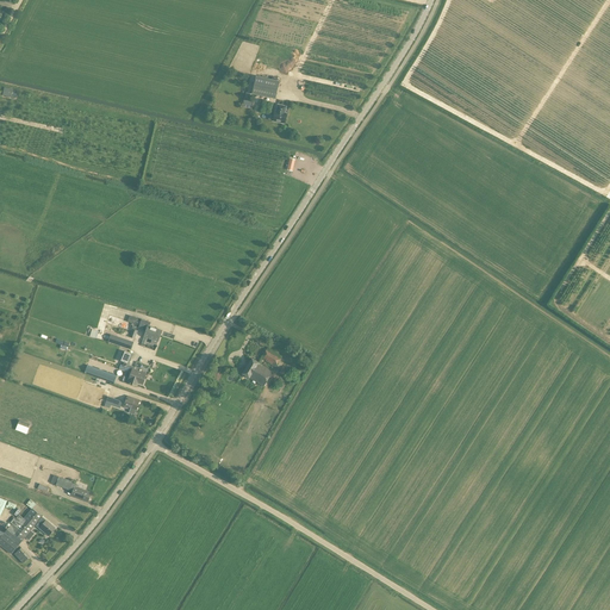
[(279,81),(256,76),(251,94),(275,99),(279,81)]
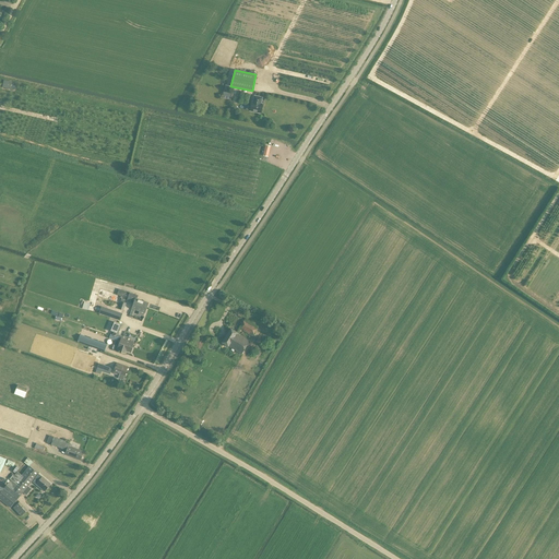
[(6,80),(3,87),(11,88),(12,81),(6,80)]
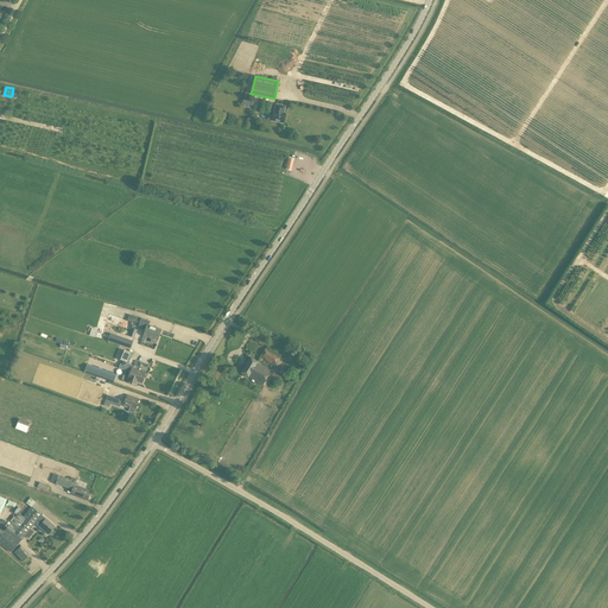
[(284,124),(286,113),(284,112),(286,106),(277,103),(274,111),(271,121),(284,124)]
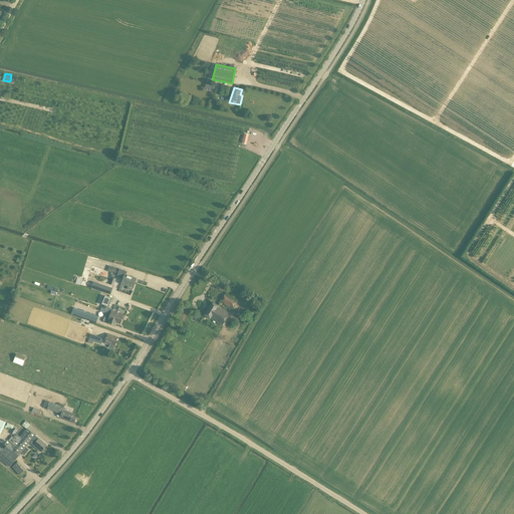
[(56,262),(58,254),(50,252),(48,259),(56,262)]
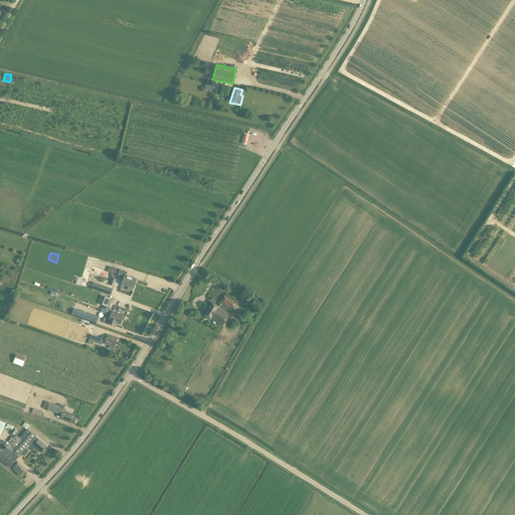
[(123,280),(135,285),(137,279),(122,274),(120,278),(123,280)]
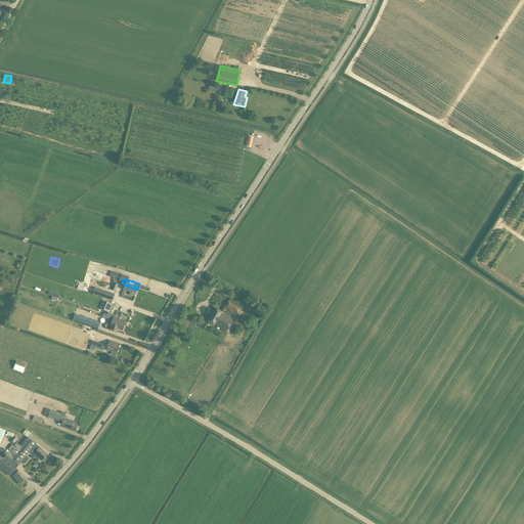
[(88,292),(89,287),(84,286),(84,284),(78,282),(76,289),(88,292)]
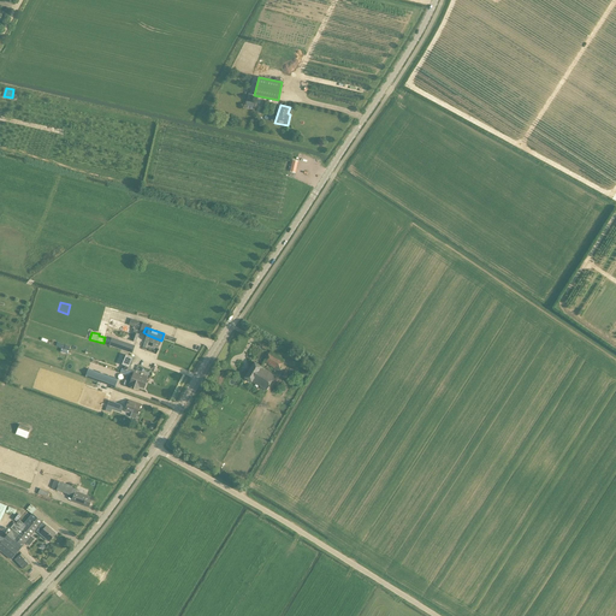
[(147,335),(146,341),(159,345),(161,341),(147,335)]
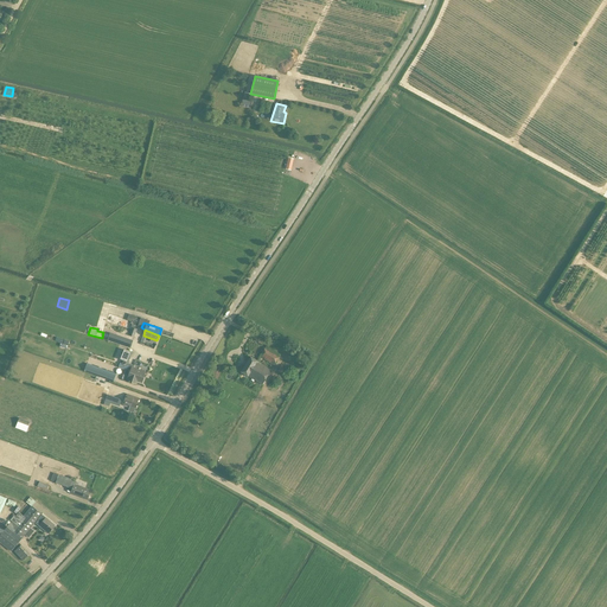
[(114,333),(112,340),(129,346),(132,339),(114,333)]
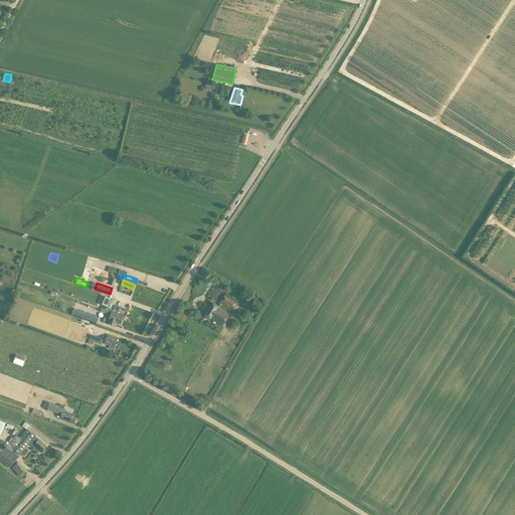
[(223,305),(228,308),(232,310),(237,301),(225,294),(220,303),(223,305)]
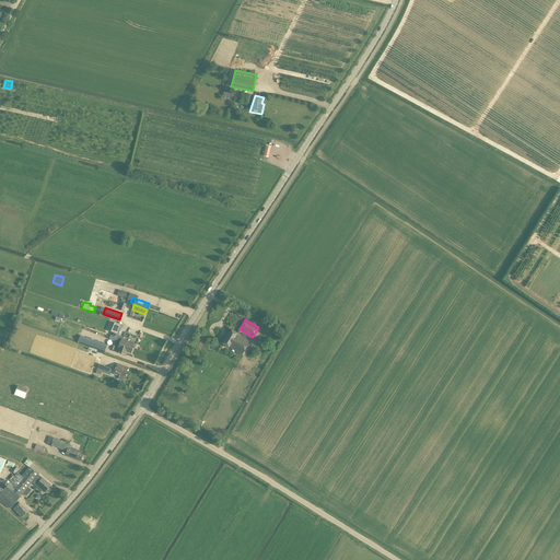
[(115,323),(113,327),(111,331),(114,333),(113,336),(111,335),(109,339),(115,341),(115,342),(132,349),(135,343),(123,339),(124,337),(118,335),(120,330),(123,325),(115,323)]
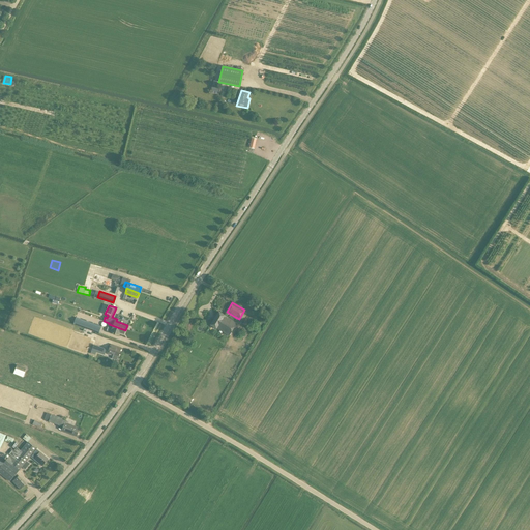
[(225,315),(218,312),(210,325),(216,328),(229,335),(237,323),(225,316),(225,315)]
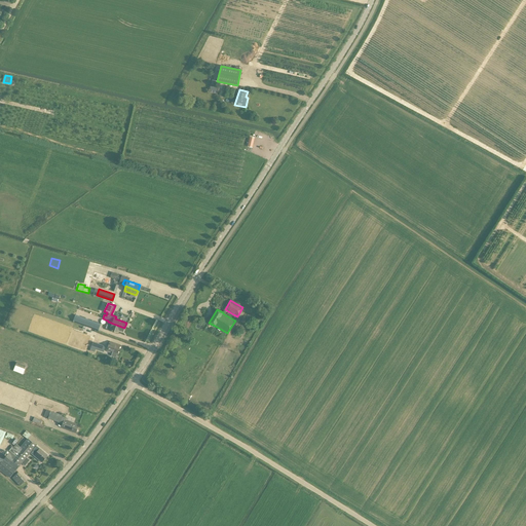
[(82,324),(89,326),(89,328),(95,330),(95,328),(99,330),(101,324),(89,320),(88,321),(84,320),(82,324)]
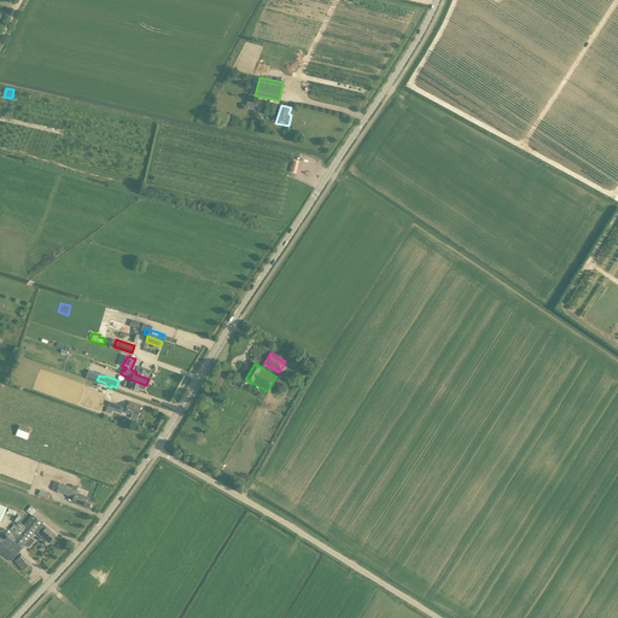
[(146,385),(127,378),(124,386),(126,388),(139,392),(140,389),(144,390),(146,385)]
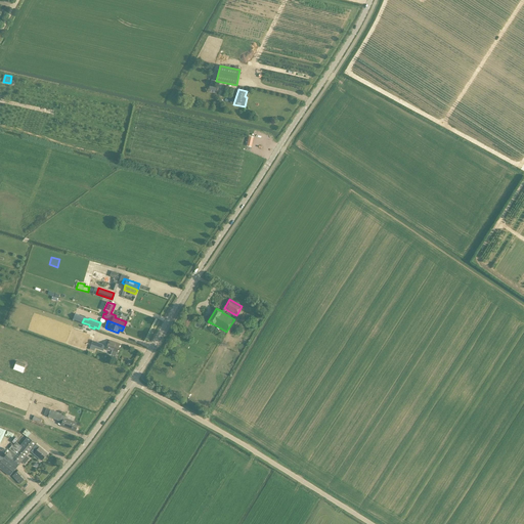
[(105,350),(112,352),(111,354),(116,356),(117,353),(120,344),(110,340),(105,350)]
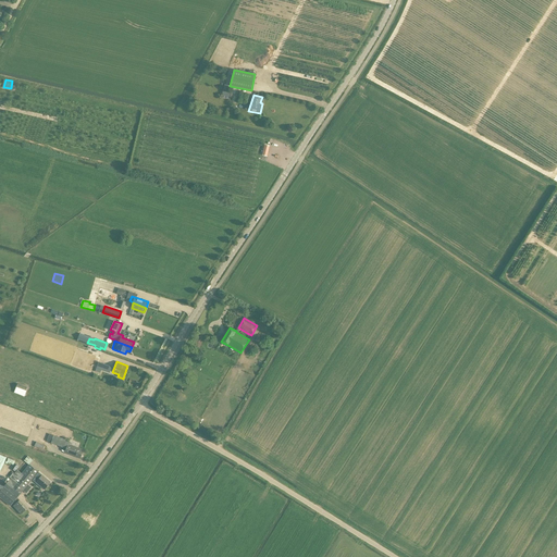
[(98,362),(96,369),(110,373),(111,368),(98,362)]
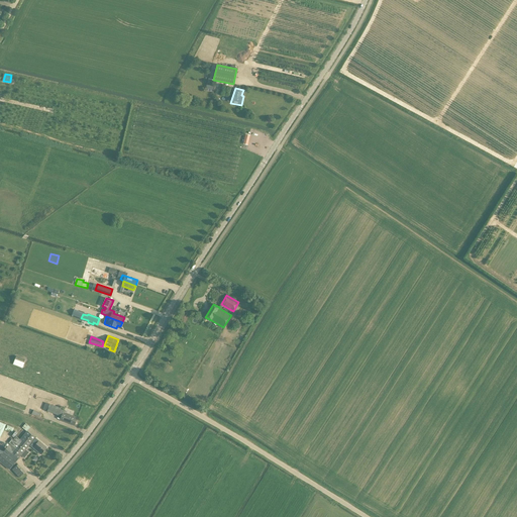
[(24,364),(25,359),(16,356),(15,360),(13,365),(22,368),(24,364)]
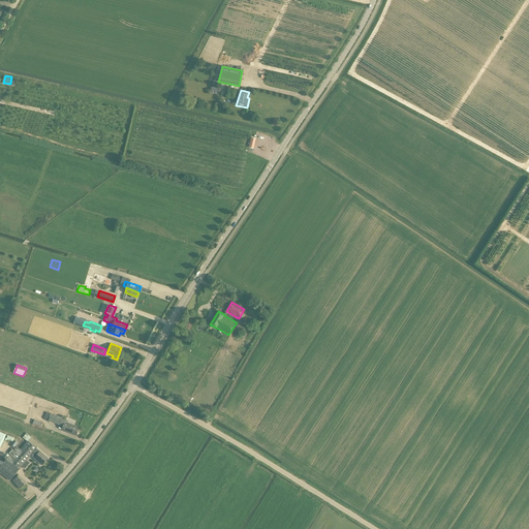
[(48,421),(63,426),(62,430),(76,436),(80,428),(65,422),(66,418),(51,413),(47,412),(43,418),(49,421),(48,421)]
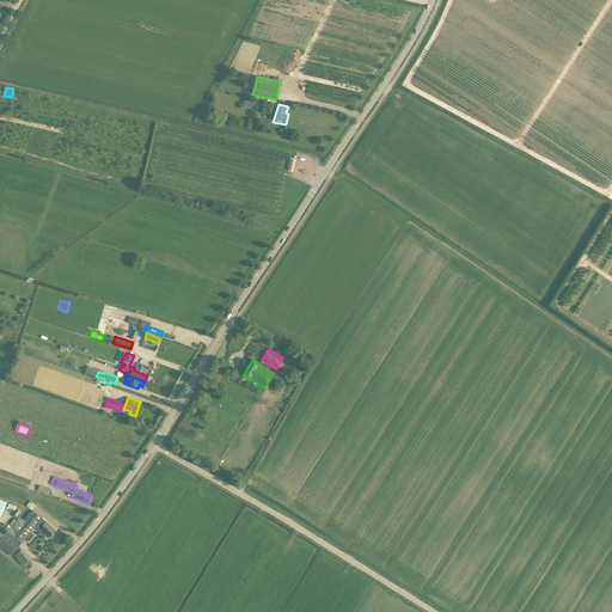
[(4,536),(0,538),(0,546),(11,556),(18,548),(25,539),(29,543),(35,536),(31,532),(38,524),(42,519),(32,510),(36,506),(30,501),(26,506),(31,510),(23,520),(19,516),(4,536)]
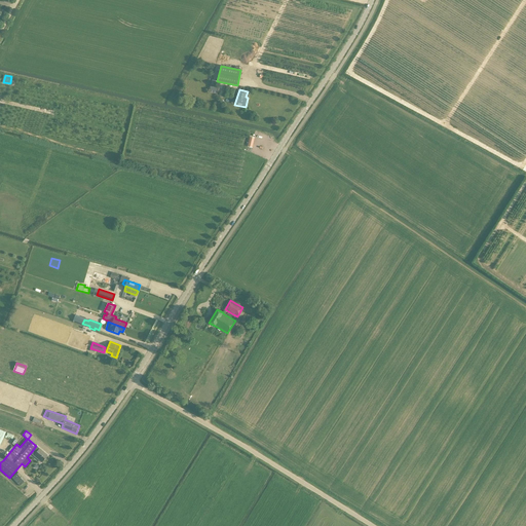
[(34,451),(32,454),(42,462),(47,455),(37,446),(33,450),(34,451)]
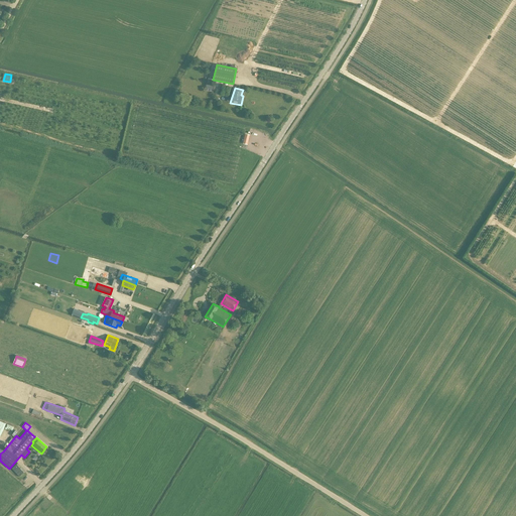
[(19,477),(24,473),(16,465),(12,469),(19,477)]
